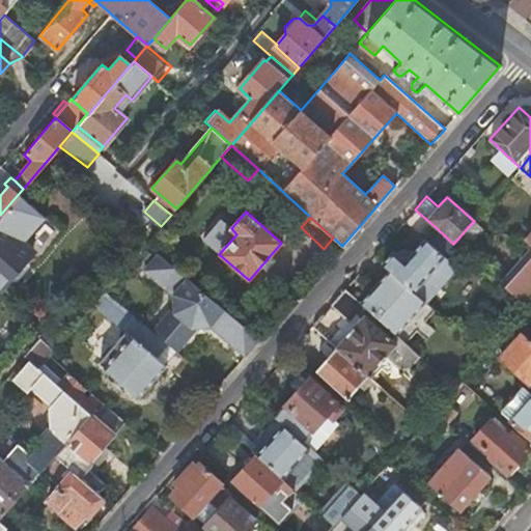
[(0,285),(32,250),(24,243),(10,230),(9,231),(0,223),(0,285)]
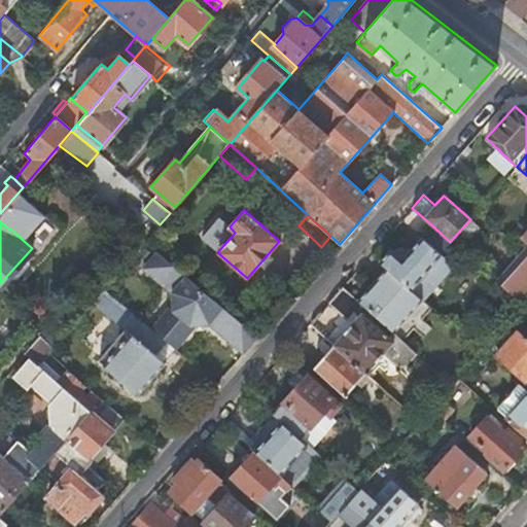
[(463,254),(450,242),(432,225),(401,259),(390,249),(379,261),(386,269),(410,289),(421,300),(437,280),(438,281),(446,274),(463,254)]
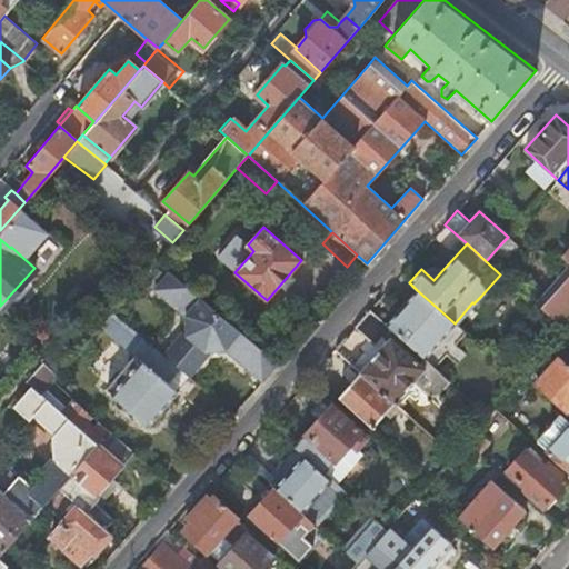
[(568,266),(546,291),(537,302),(565,327),(568,321),(568,266)]
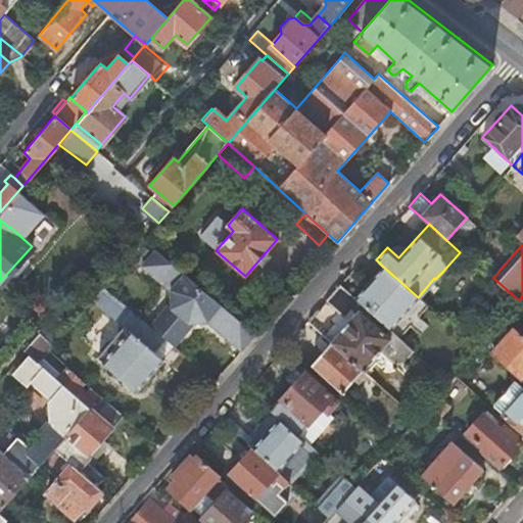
[(389,330),(418,297),(407,287),(383,267),(354,299),(362,304),(389,330)]
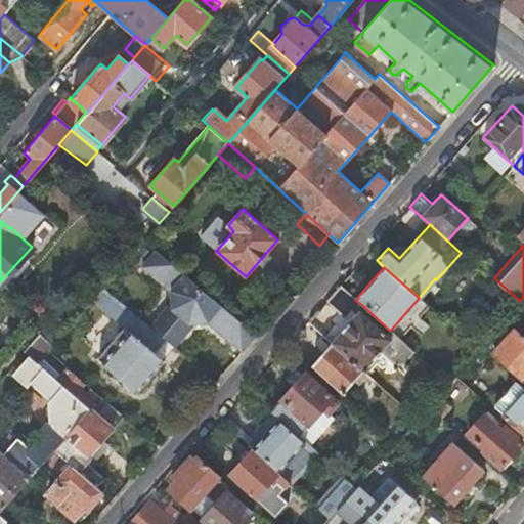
[(212,297),(190,278),(155,322),(177,342),(204,310),(202,308),(212,297)]
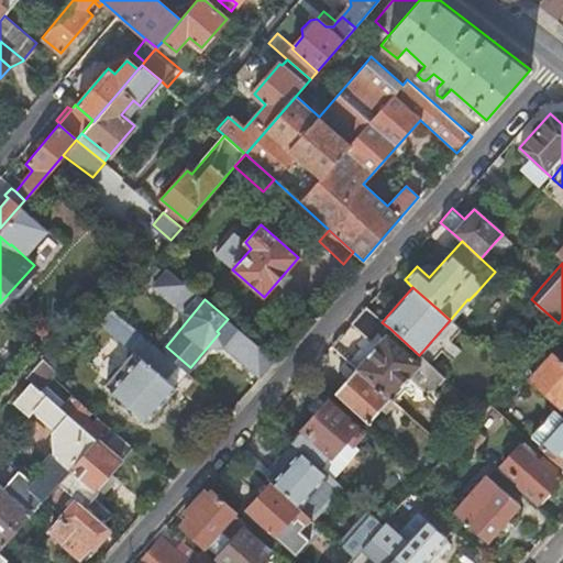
[(374,346),(385,333),(389,328),(382,322),(365,307),(350,324),(374,346)]
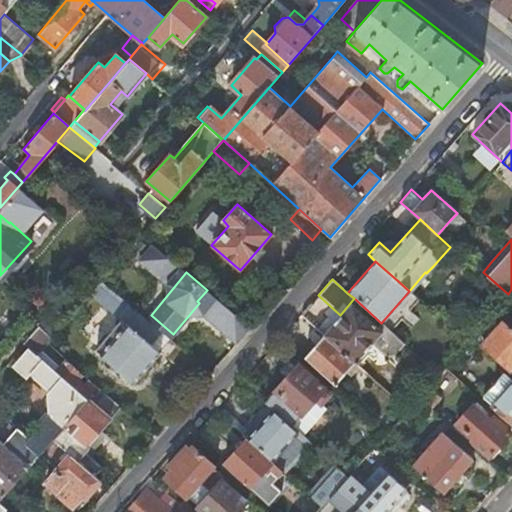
[(101,281),(94,289),(129,318),(136,309),(101,281)]
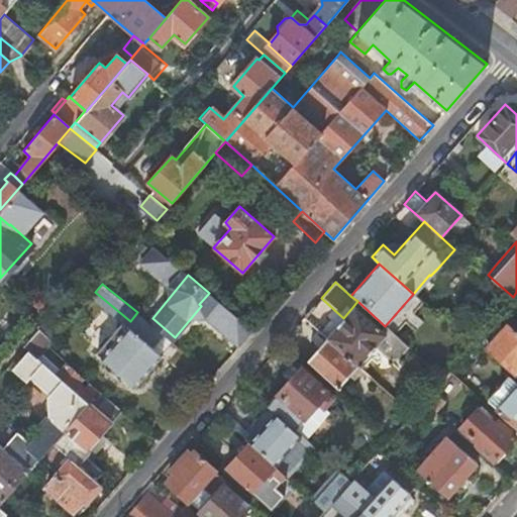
[(423,303),(413,294),(385,326),(394,335),(423,303)]
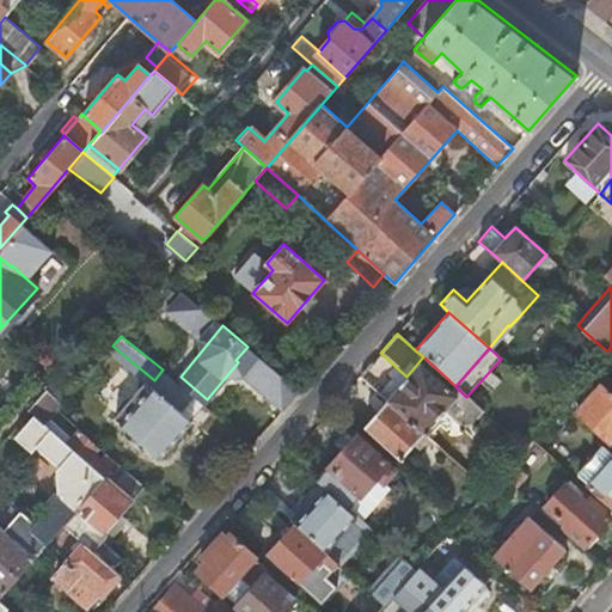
[(423,356),(418,362),(407,377),(387,398),(424,432),(444,410),(460,424),(470,424),(482,411),(466,397),(456,386),(423,356)]
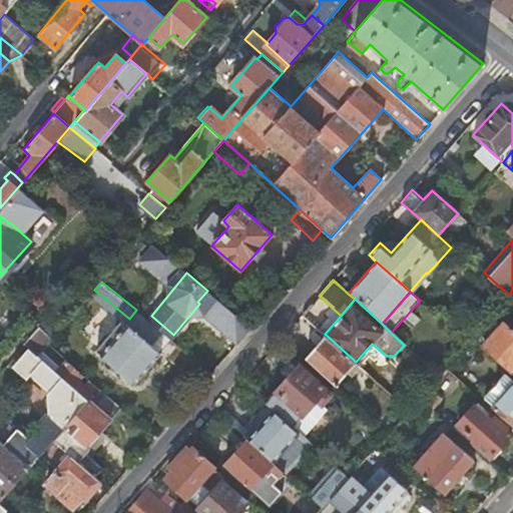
[(136,310),(129,319),(124,325),(134,333),(108,363),(133,385),(160,354),(151,346),(162,332),(136,310)]
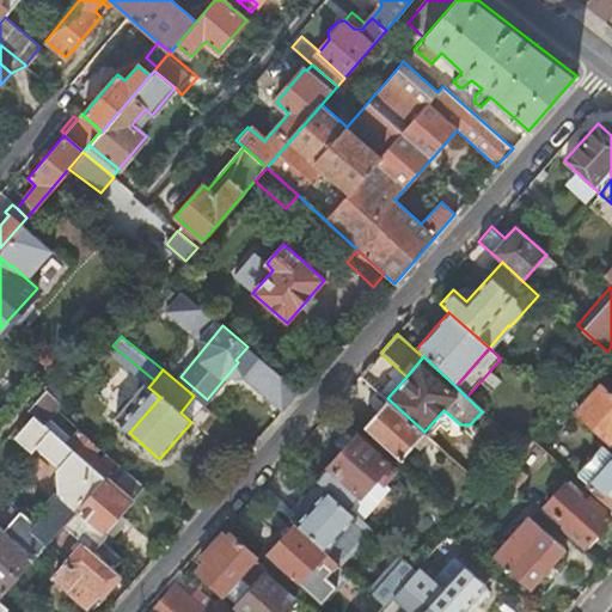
[(611,396),(601,387),(576,415),(609,444),(611,439),(611,396)]
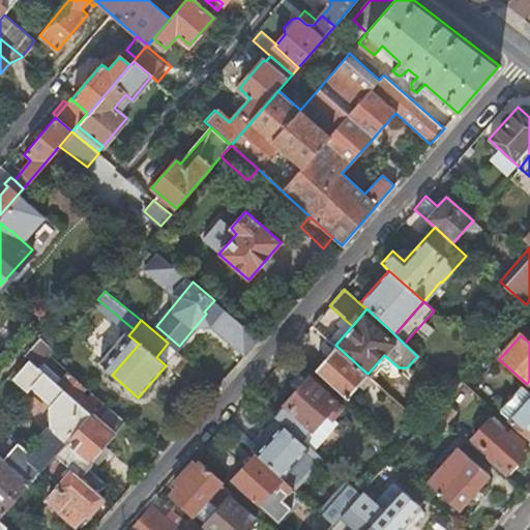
[(38,339),(24,356),(38,369),(49,355),(53,351),(38,339)]
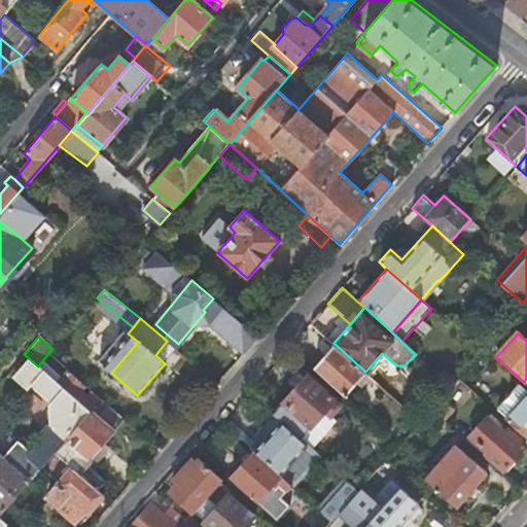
[(181,354),(167,341),(155,355),(165,363),(170,367),(181,354)]
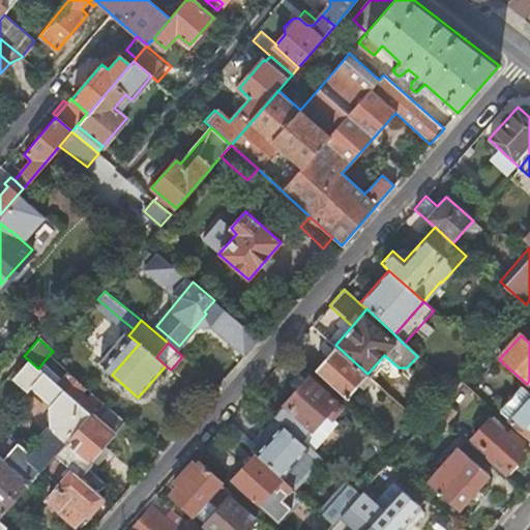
[(373,378),(367,374),(335,345),(334,346),(315,369),(347,399),(359,384),(362,387),(373,378)]
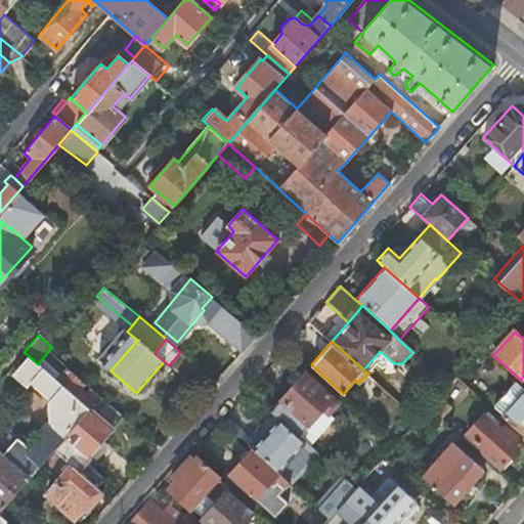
[(39,365),(32,373),(36,377),(38,382),(45,388),(50,389),(61,398),(54,406),(55,413),(58,417),(47,430),(43,427),(38,433),(41,437),(31,449),(17,437),(2,453),(28,476),(30,477),(43,462),(54,448),(89,408),(55,380),(42,368),(39,365)]
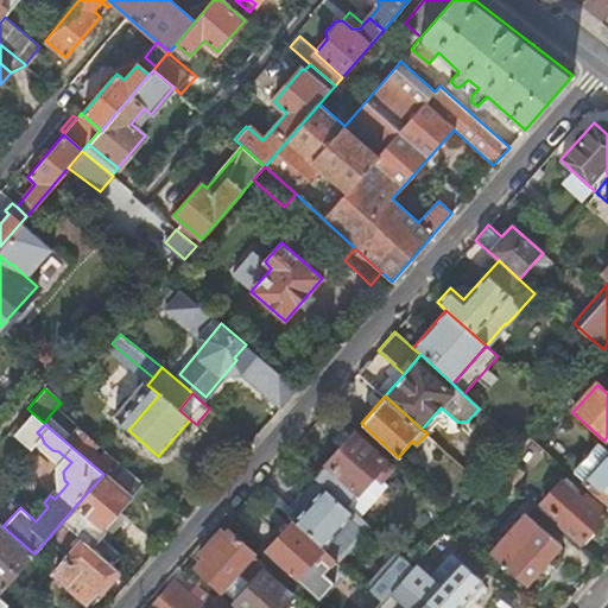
[(77,426),(64,441),(103,474),(115,461),(77,426)]
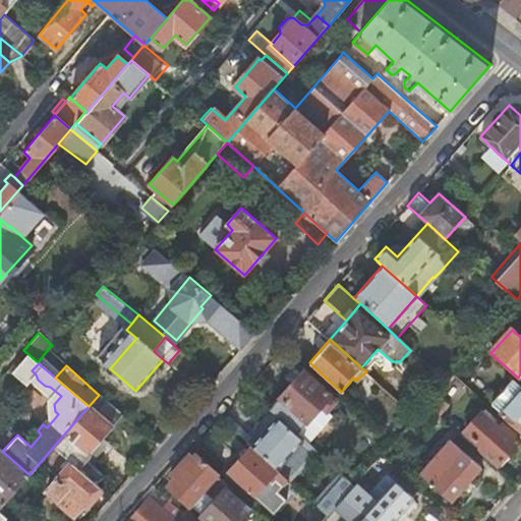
[(278,415),(308,443),(333,415),(327,410),(335,401),(335,399),(302,370),(270,407),(278,415)]
